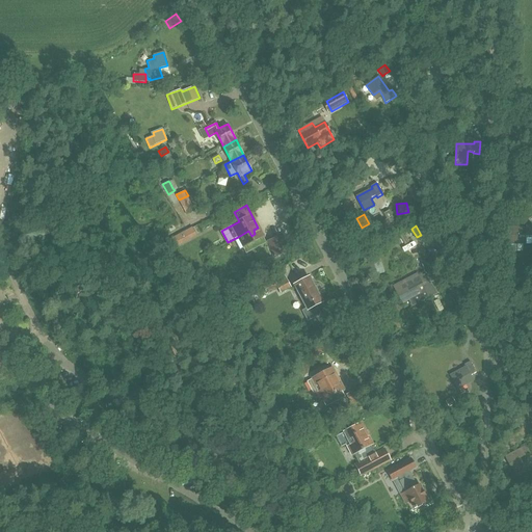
[(36,227),(16,233),(19,242),(38,236),(36,227)]
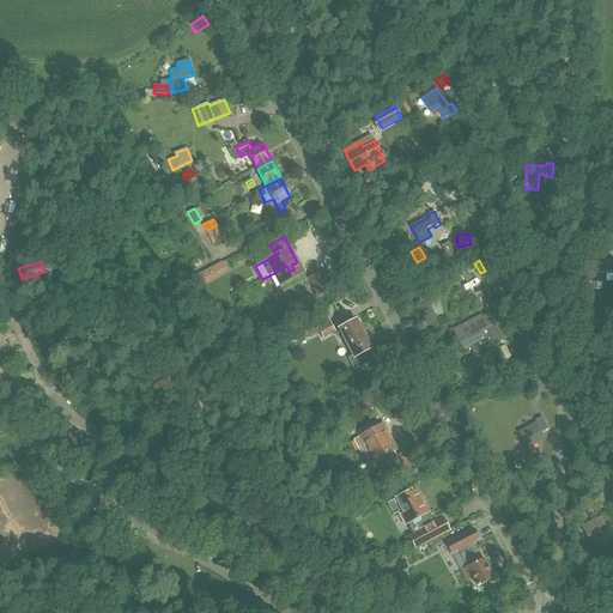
[(286,266),(274,273),(280,284),(280,285),(284,291),(291,287),(297,299),(303,301),(315,295),(309,279),(307,280),(303,272),(297,262),(292,265),(293,269),(290,272),(286,266)]
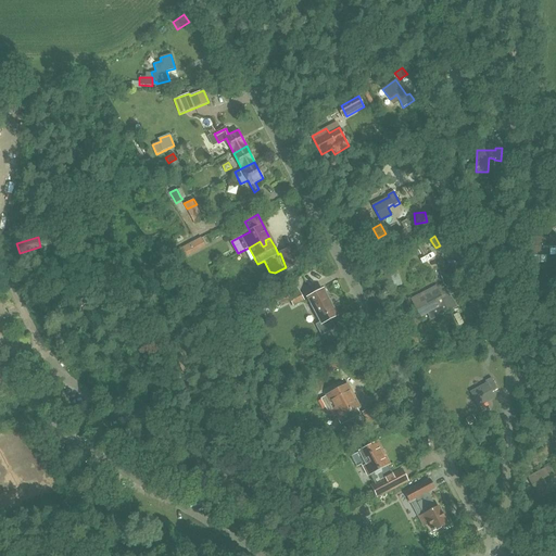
[(550,254),(550,239),(531,238),(530,254),(550,254)]
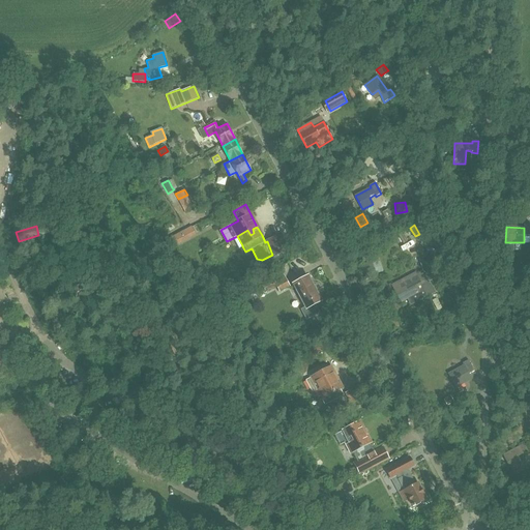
[(173,247),(187,239),(182,231),(168,239),(173,247)]
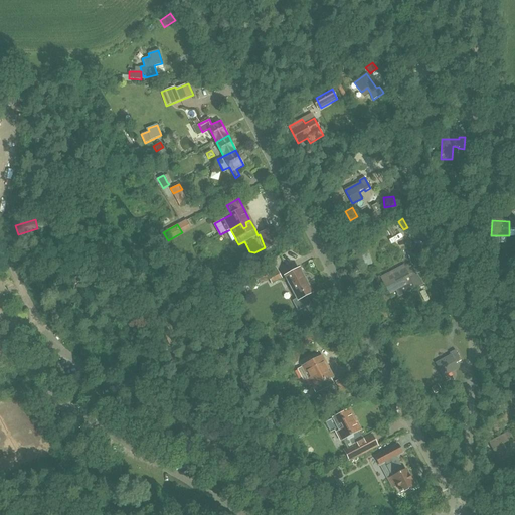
[(395,233),(392,227),(390,225),(386,228),(392,237),(396,234),(395,233)]
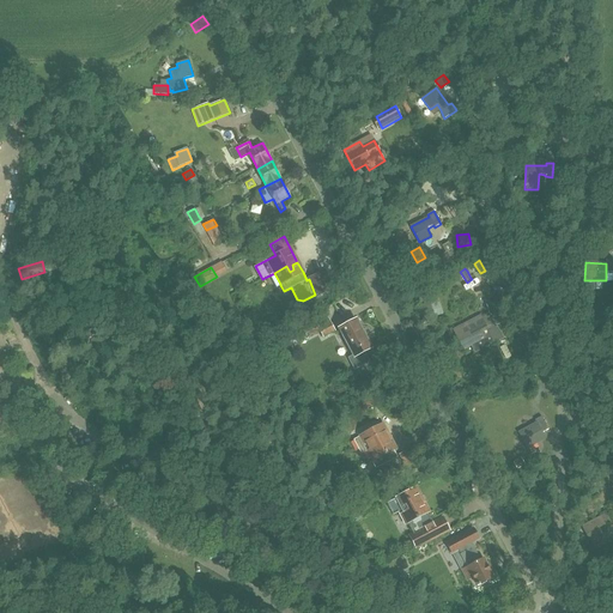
[(308,278),(309,279),(315,295),(316,298),(333,291),(325,272),(308,278)]
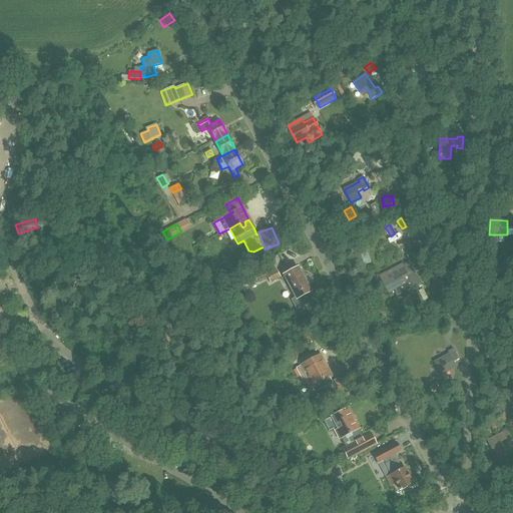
[(18,242),(9,246),(13,254),(21,250),(18,242)]
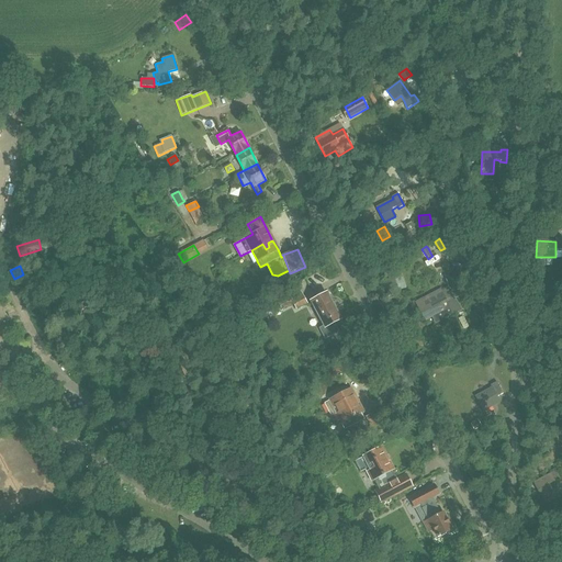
[(453,287),(464,283),(460,270),(449,273),(453,287)]
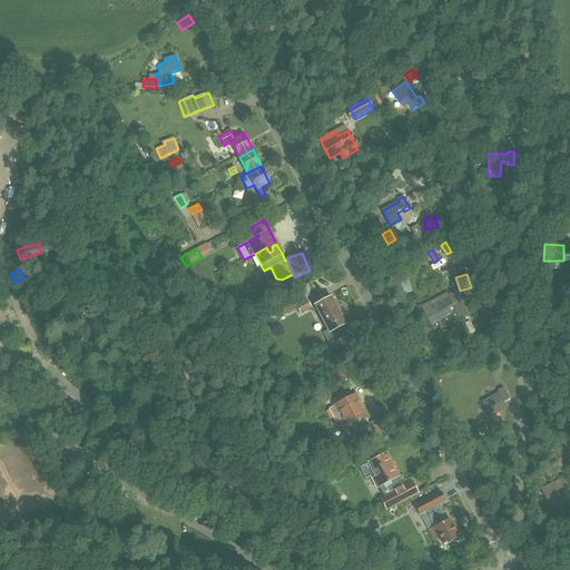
[(400,283),(403,295),(412,292),(409,281),(400,283)]
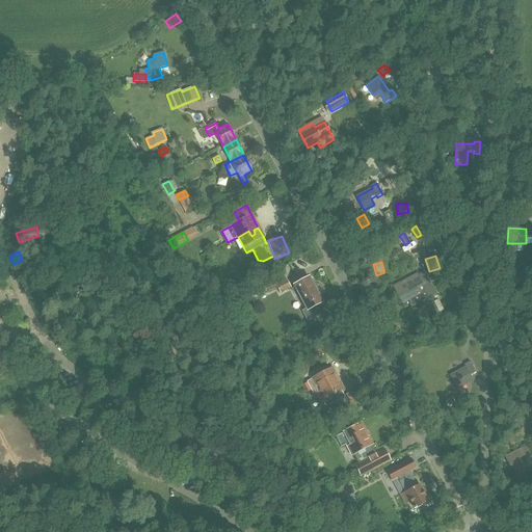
[(424,298),(421,294),(417,287),(422,284),(423,286),(429,283),(423,271),(418,274),(419,277),(403,285),(395,290),(402,303),(410,299),(413,304),(424,298)]
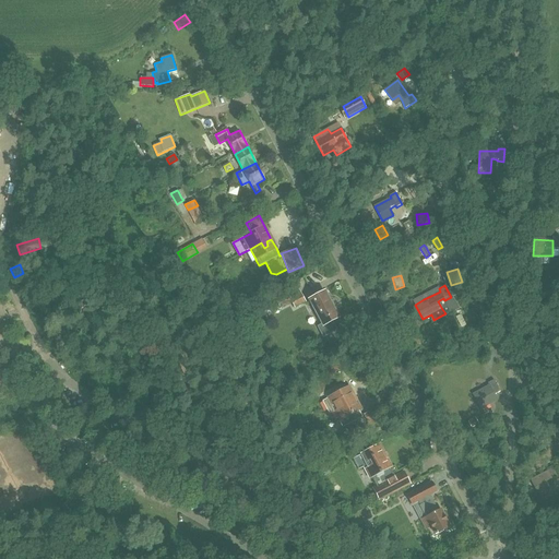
[(281,308),(292,302),(295,309),(306,302),(299,290),(289,296),(286,292),(275,298),(281,308)]
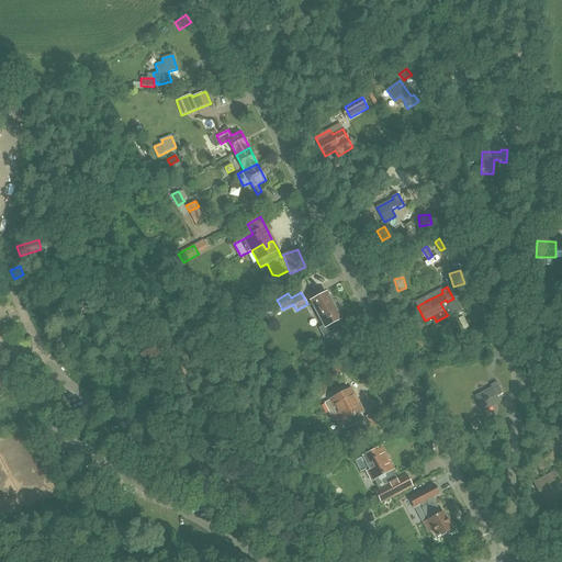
[(327,293),(311,301),(324,325),(319,328),(325,339),(339,332),(337,328),(334,323),(340,319),(327,293)]
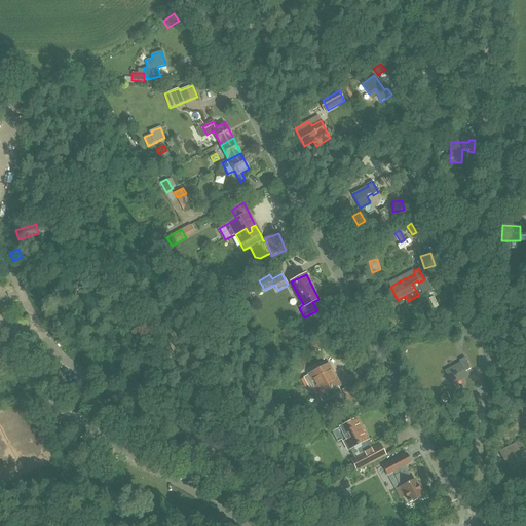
[(458,361),(460,363),(445,371),(452,384),(462,379),(459,372),(464,370),(464,371),(471,368),(464,357),(458,361)]
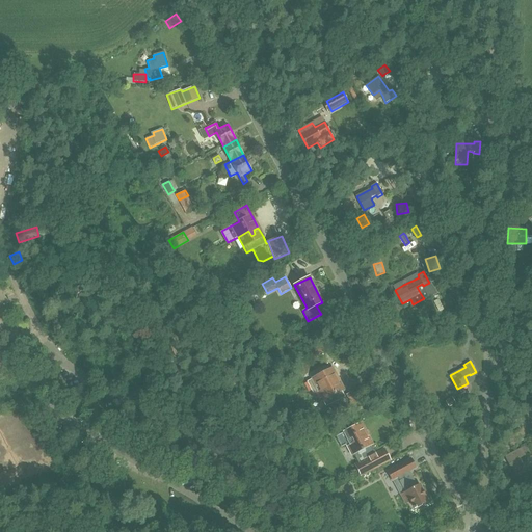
[(315,393),(321,390),(325,398),(322,399),(326,405),(344,396),(341,391),(342,390),(330,369),(309,380),(315,393)]
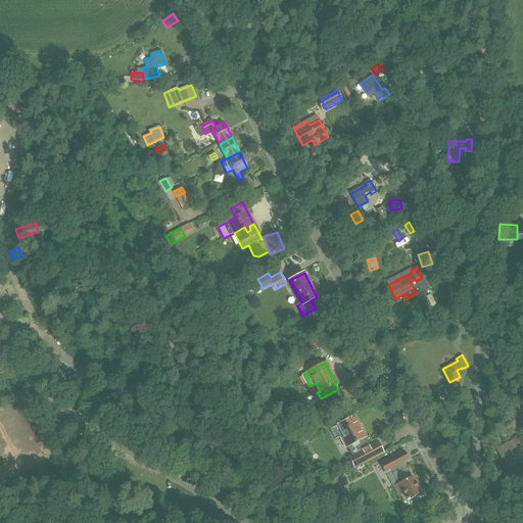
[(358,397),(355,393),(352,386),(350,382),(340,388),(346,398),(348,402),(358,397)]
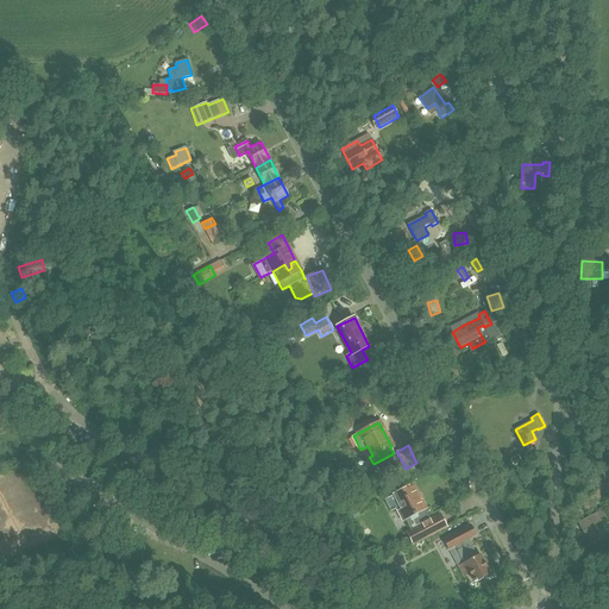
[(518,454),(510,459),(514,466),(521,462),(518,454)]
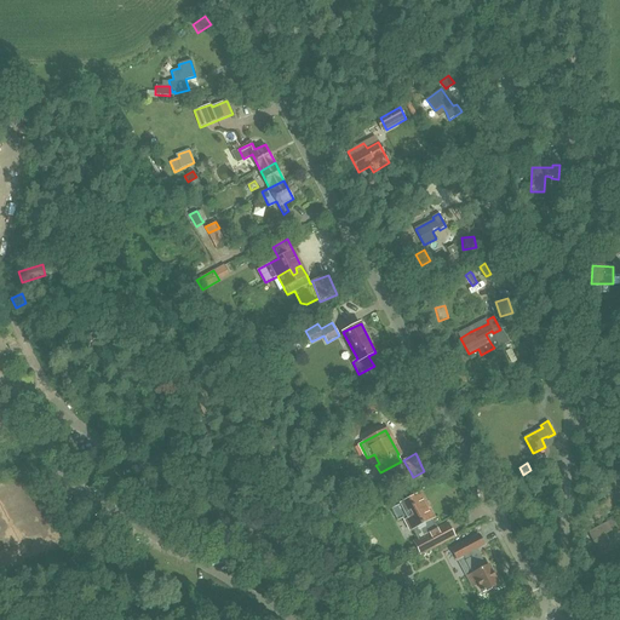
[(332,493),(334,503),(345,499),(343,489),(332,493)]
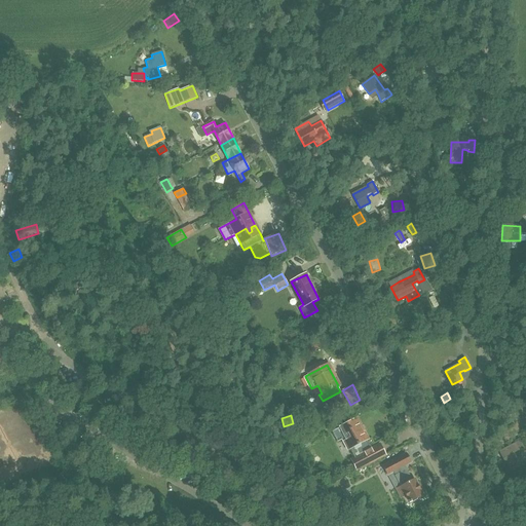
[(338,441),(341,440),(344,438),(354,457),(351,458),(357,470),(386,455),(380,444),(371,448),(370,446),(367,440),(355,418),(333,430),(338,441)]
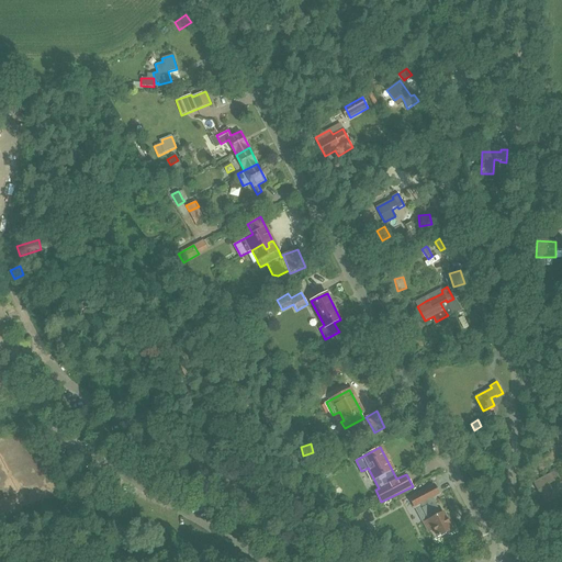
[(534,483),(541,497),(561,485),(561,479),(558,471),(534,483)]
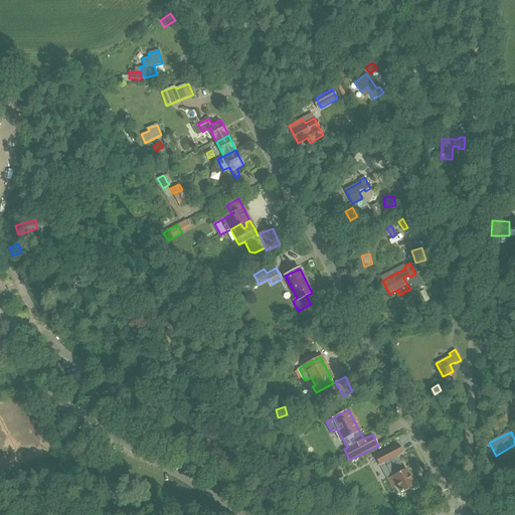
[(399,444),(376,456),(381,464),(385,462),(387,466),(392,476),(388,478),(393,487),(397,485),(401,492),(414,485),(406,469),(404,469),(397,456),(403,453),(399,444)]
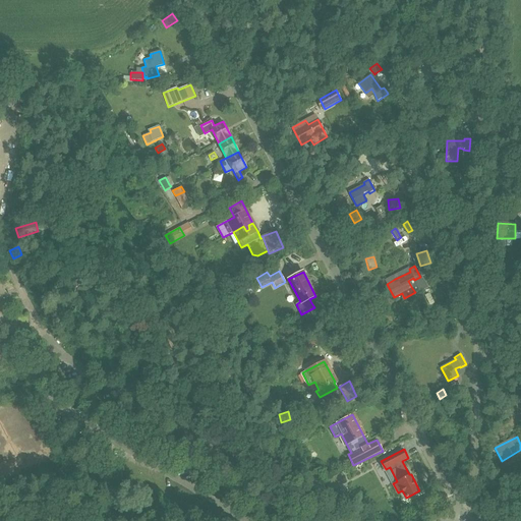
[(332,480),(336,488),(345,483),(341,475),(332,480)]
